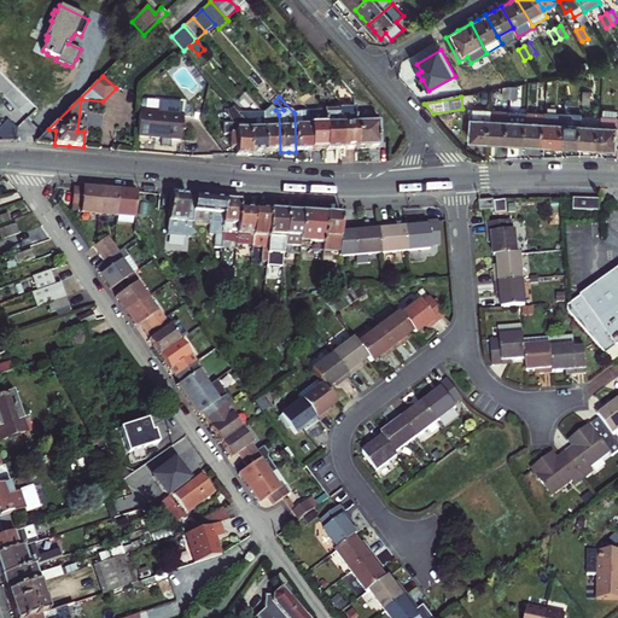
[(180,115),(180,104),(158,103),(157,114),(180,115)]
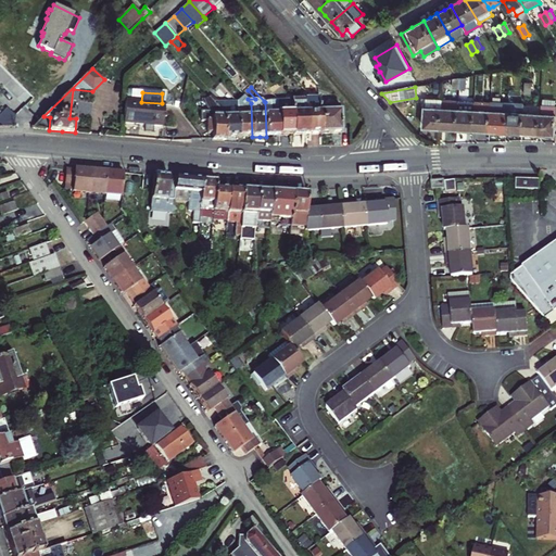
[(252,137),(251,103),(248,99),(244,97),(237,103),(238,104),(239,138),(245,138),(251,137),(252,137)]
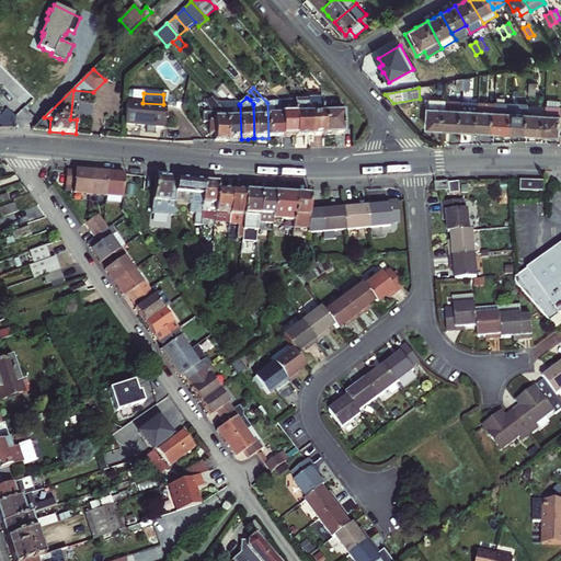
[(216,104),(210,99),(205,100),(210,113),(214,113),(215,117),(226,117),(227,117),(226,115),(216,104)]
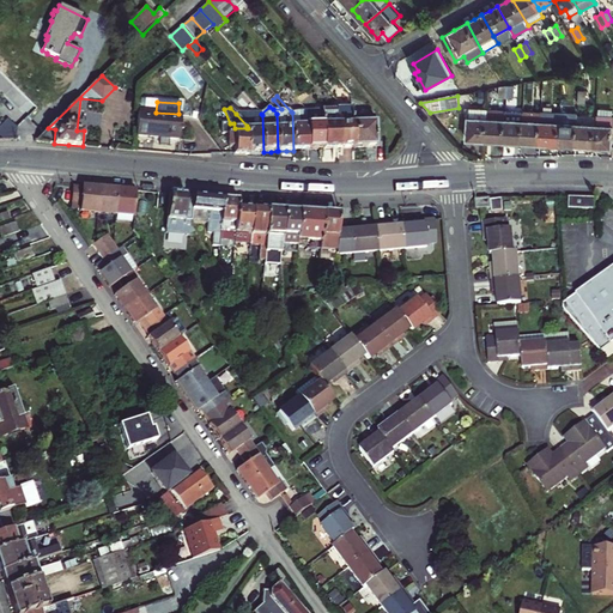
[(323,150),(322,108),(315,108),(307,111),(308,150),(316,150),(323,150)]
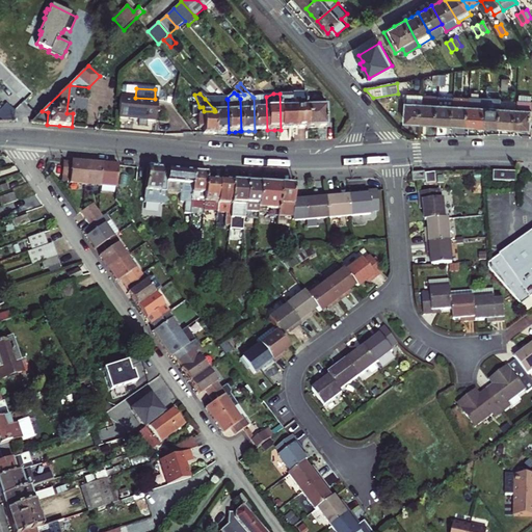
[(294,130),(292,94),(280,94),(281,130),(287,130),(294,130)]
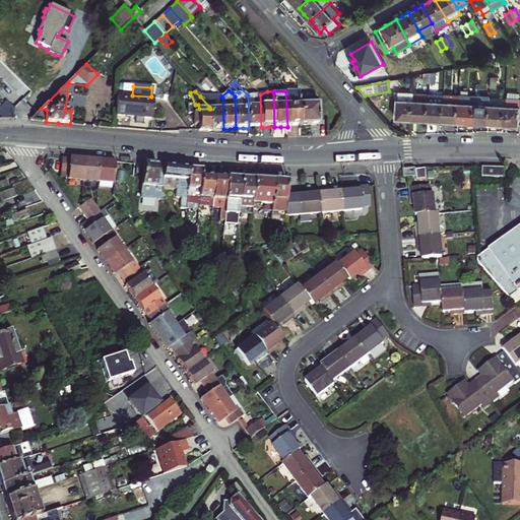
[(300,126),(299,99),(298,91),(285,91),(287,127),(294,127),(300,126)]
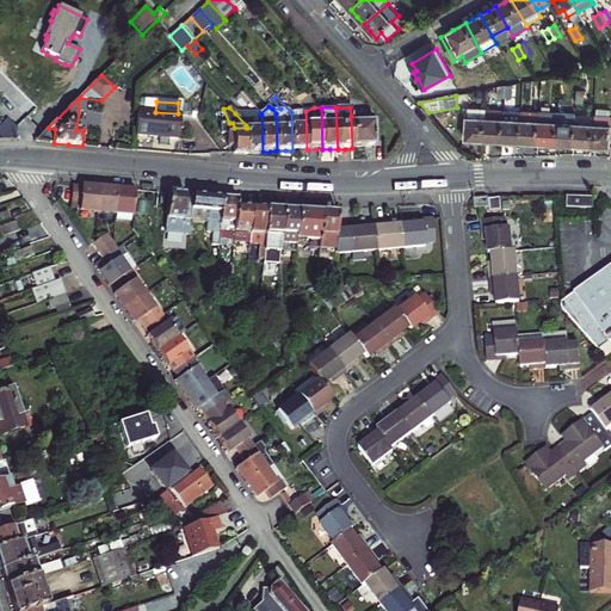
[(487,109),(468,107),(467,139),(475,140),(485,140),(487,110),(487,109)]
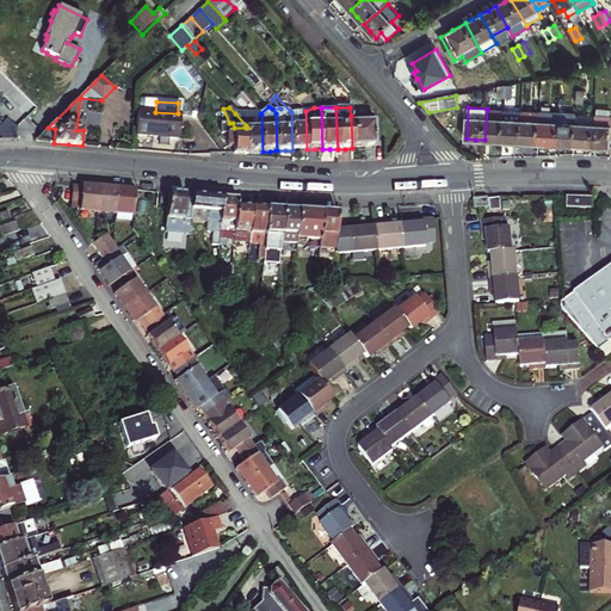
[(504,110),(487,110),(485,140),(493,141),(503,141),(504,110)]
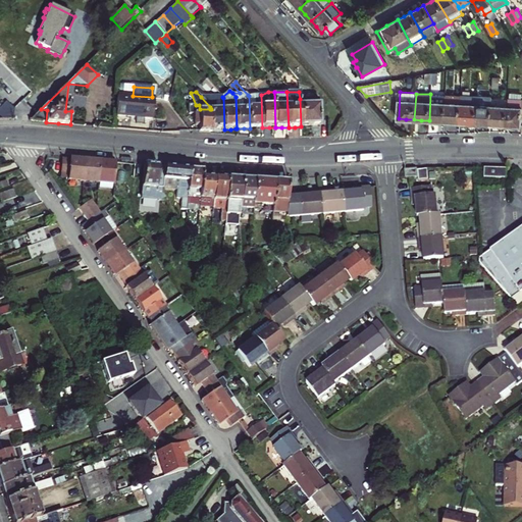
[(446,95),(430,94),(429,120),(436,121),(445,121),(446,96),(446,95)]
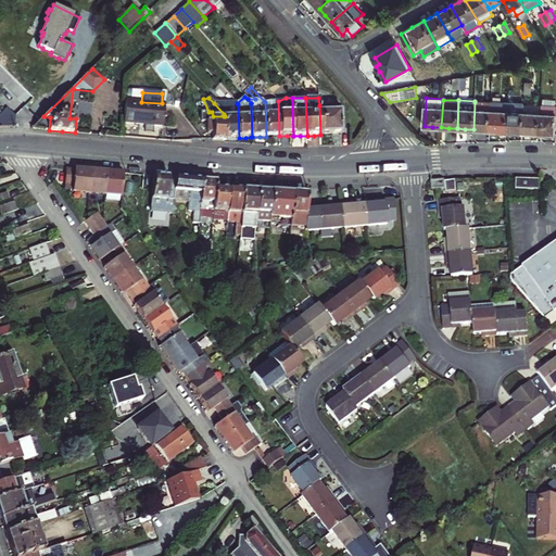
[(541,100),(541,106),(539,134),(547,134),(555,135),(555,127),(555,106),(554,108),(555,101),(541,100)]
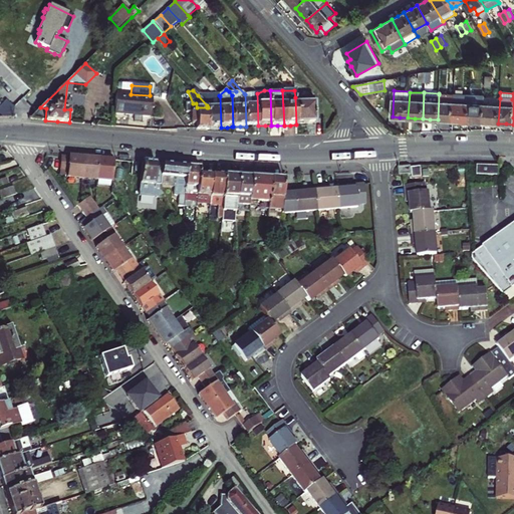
[(150,95),(131,94),(115,93),(113,114),(133,116),(134,116),(144,117),(150,117),(152,95),(150,95)]
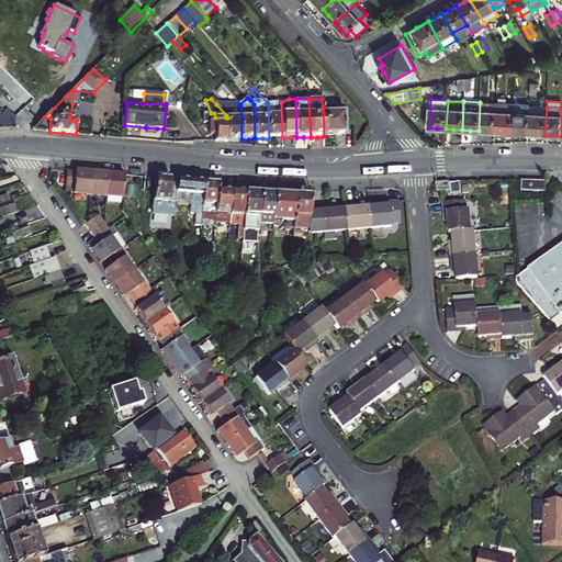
[(282,137),(281,102),(267,102),(268,103),(269,138),(276,138),(282,137)]
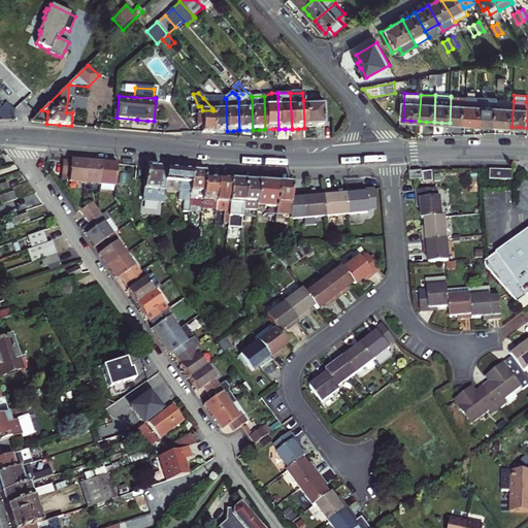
[(461,97),(451,97),(450,123),(458,124),(465,124),(466,104),(467,98),(461,97)]
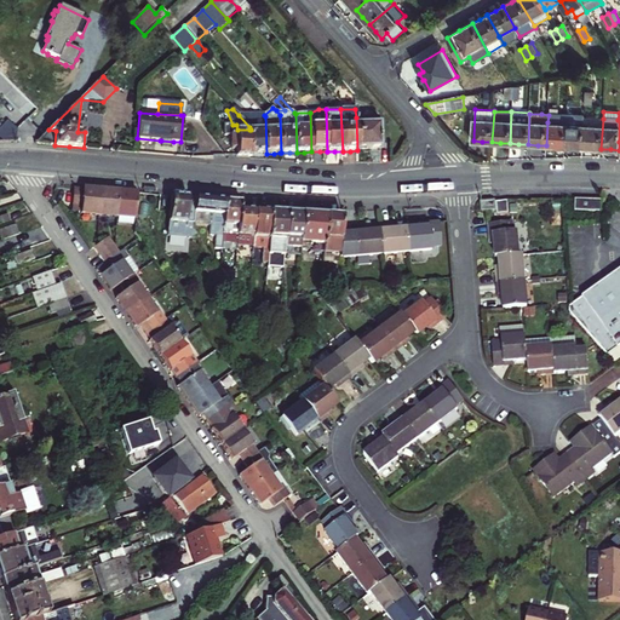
[(251,130),(251,154),(259,154),(267,154),(265,116),(264,115),(239,115),(250,127),(251,130)]
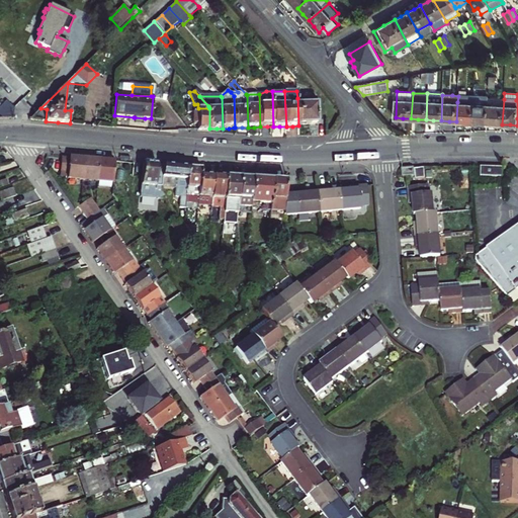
[(473,97),(458,96),(457,102),(456,121),(464,121),(471,122),(473,97)]
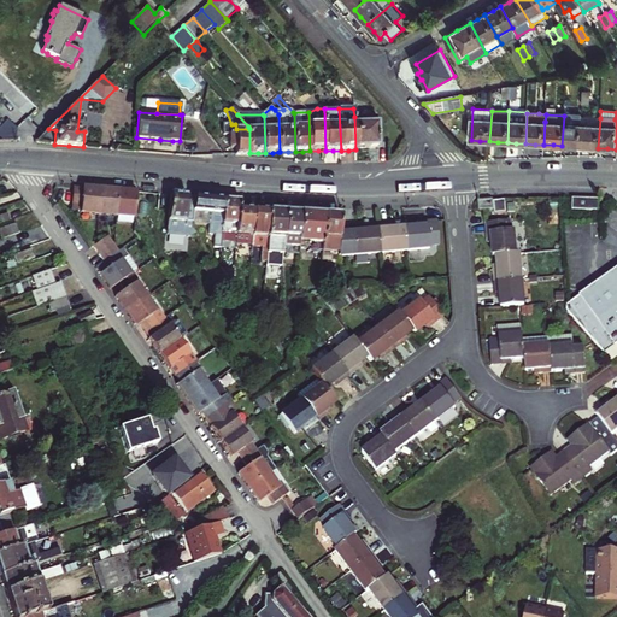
[(581,116),(564,115),(564,116),(562,146),(570,146),(580,147),(581,117),(581,116)]
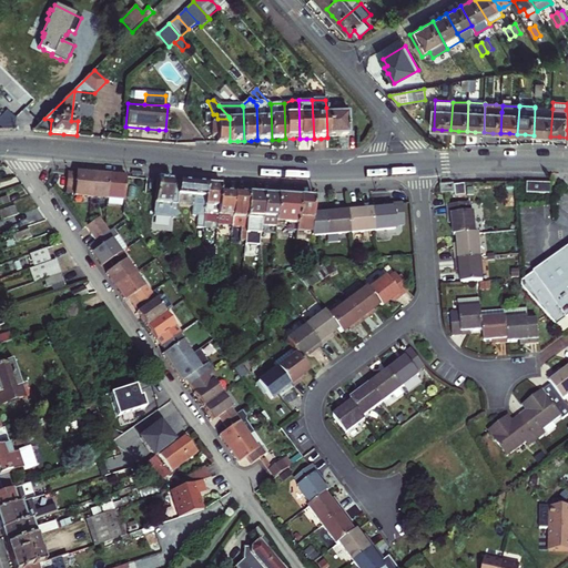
[(342,138),(340,108),(326,108),(327,138),(335,138),(342,138)]
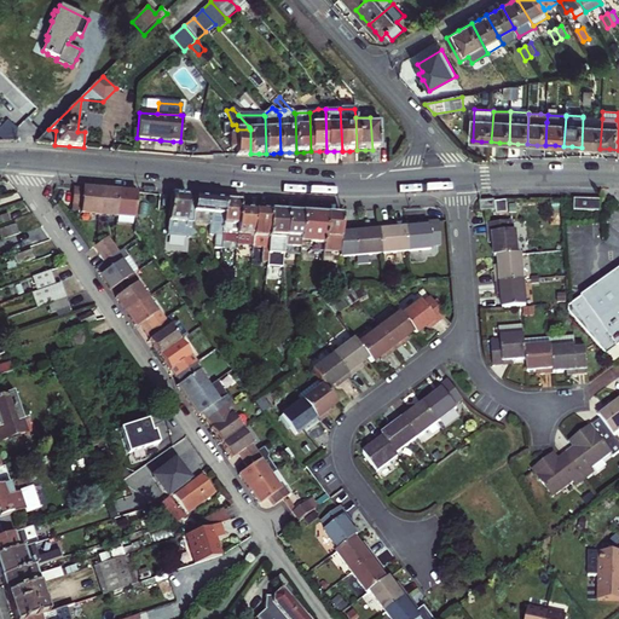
[(372,150),(380,149),(379,117),(370,117),(372,150)]
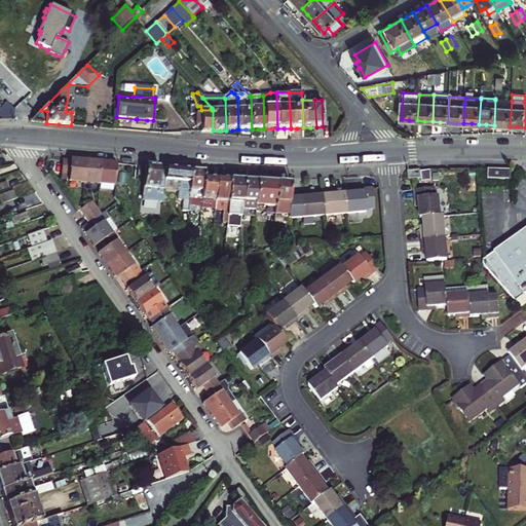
[(512,101),(495,100),(494,125),(501,125),(510,126),(512,101)]
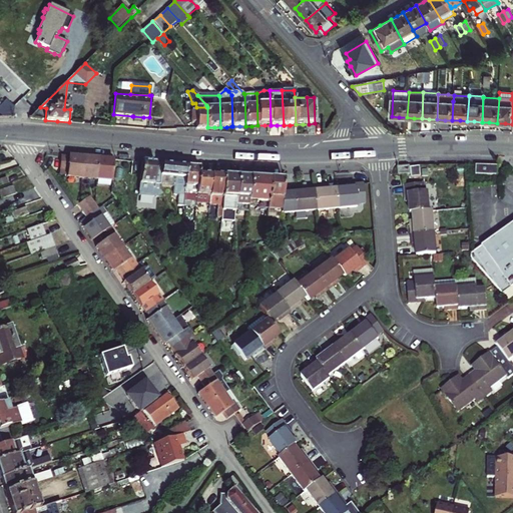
[(5,99),(0,103),(0,114),(2,116),(6,112),(5,112),(11,106),(5,99)]
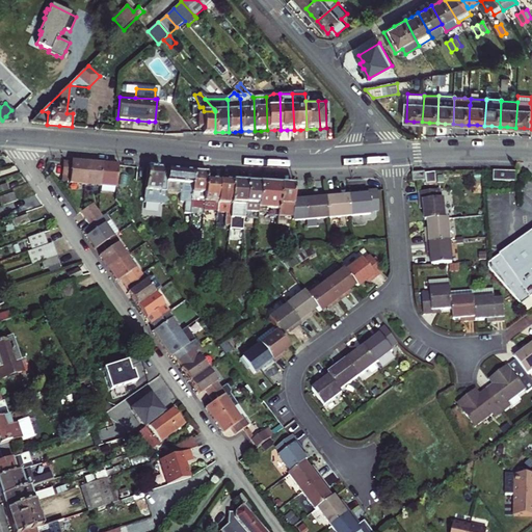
[(215,135),(215,132),(215,111),(214,111),(204,111),(203,107),(200,107),(191,107),(191,117),(197,117),(197,128),(204,128),(204,131),(204,133),(204,135),(215,135)]
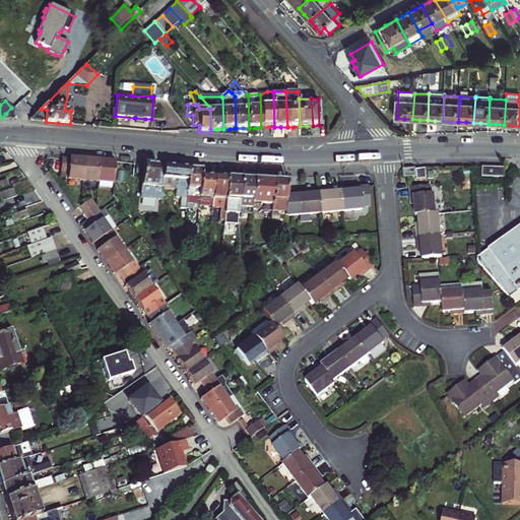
[(73,158),(62,157),(60,172),(68,173),(67,179),(82,181),(84,159),(73,158)]
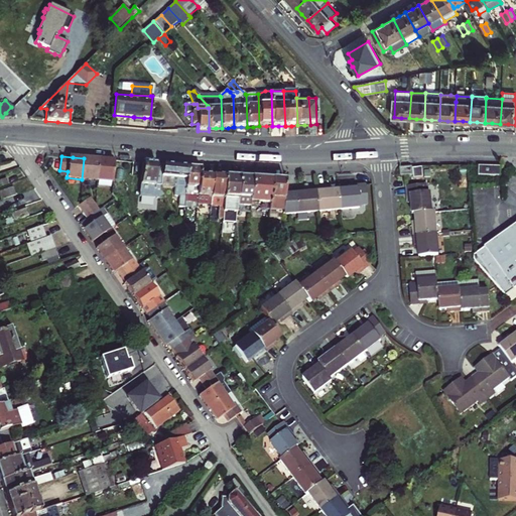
[(92,159),(84,158),(82,179),(97,180),(99,159),(92,159)]
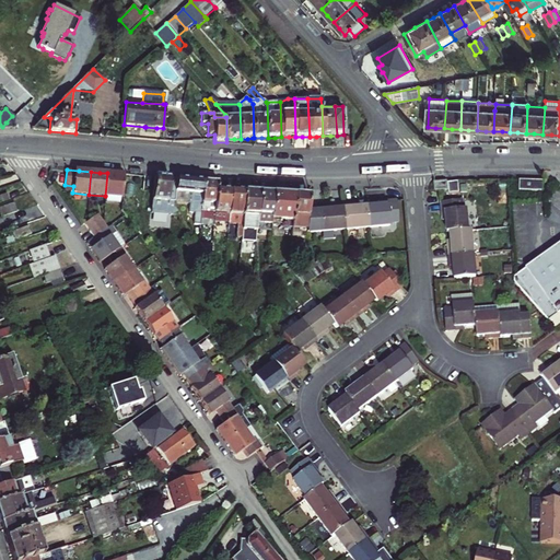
[(116,174),(107,173),(105,196),(123,197),(124,175),(116,174)]
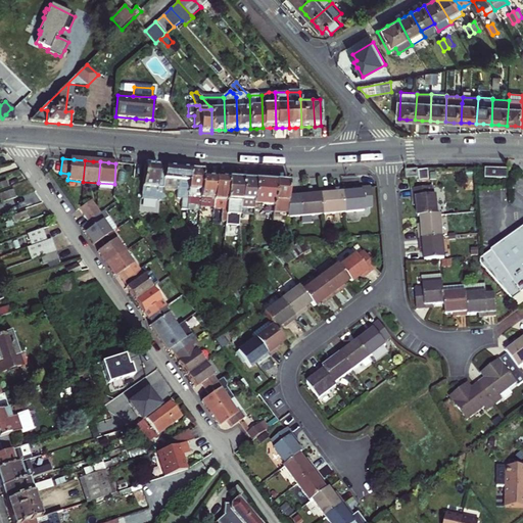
[(154,167),(144,165),(141,198),(148,209),(164,198),(162,194),(162,189),(163,180),(164,168),(154,167)]
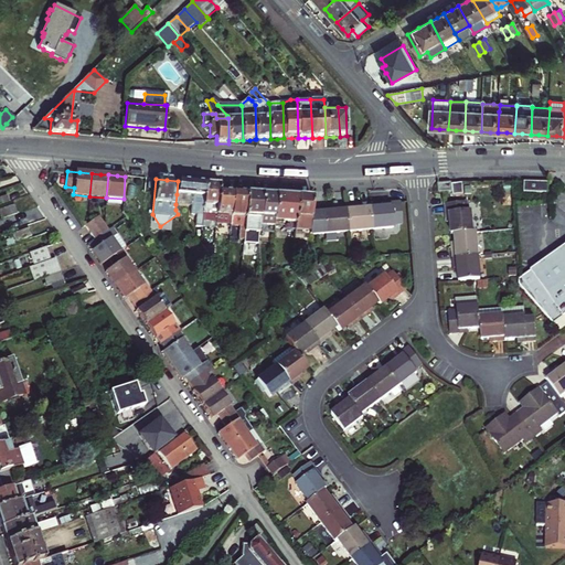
[(200,183),(194,182),(178,181),(177,194),(192,195),(192,206),(191,214),(196,215),(195,226),(202,227),(202,219),(203,213),(205,183),(200,183)]
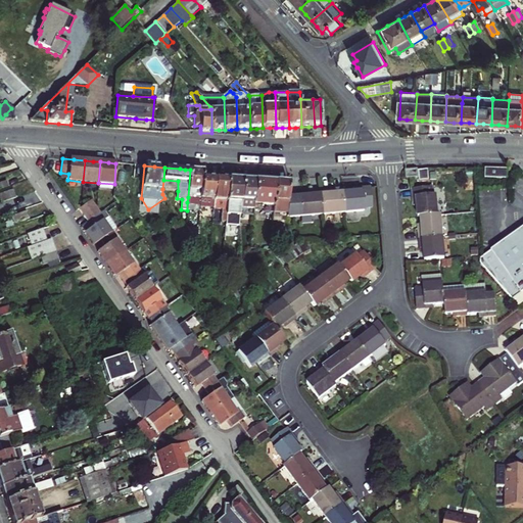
[(508,170),(485,169),(484,179),(507,179),(508,170)]
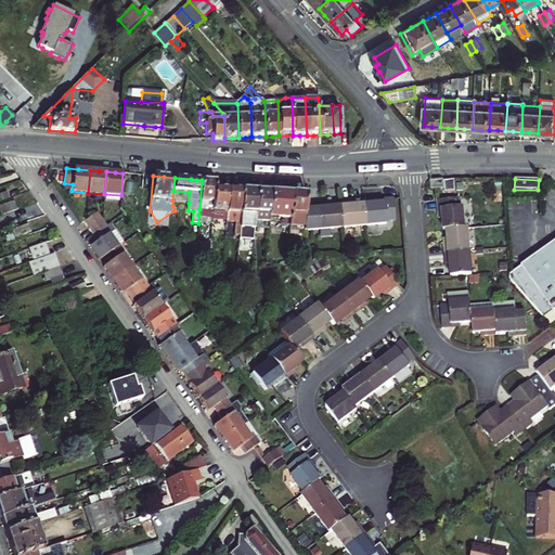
[(209,181),(202,180),(199,209),(214,210),(216,189),(216,181),(209,181)]
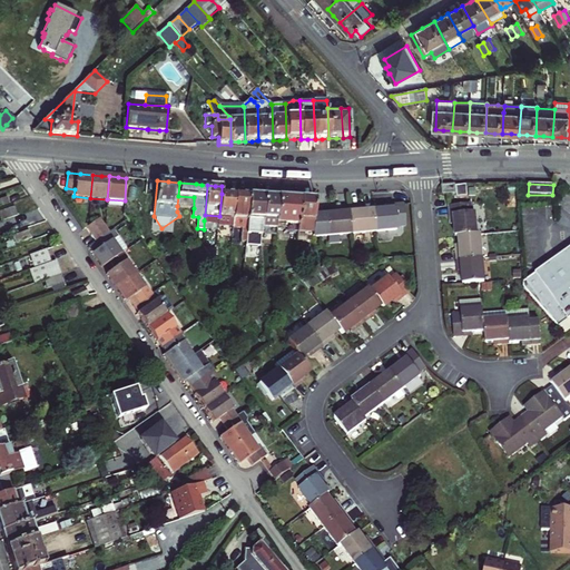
[(454,185),(441,186),(441,196),(455,194),(455,197),(467,196),(465,185),(454,186),(454,185)]
